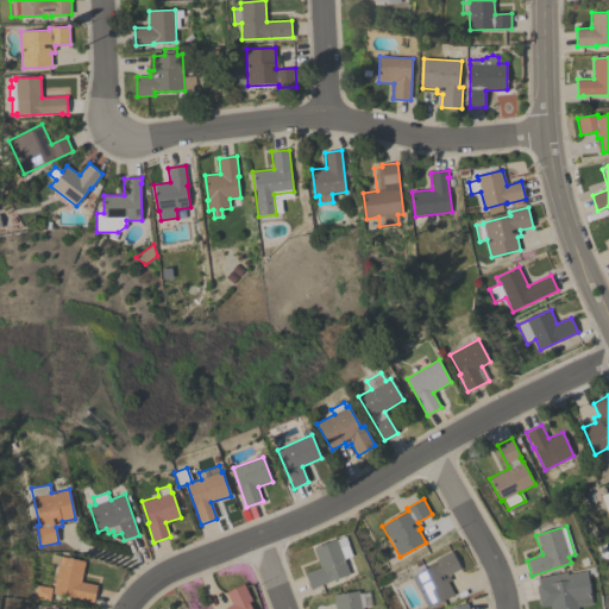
[(344,537),(357,571),(350,573),(350,575),(315,586),(316,588),(311,590),(305,573),(320,567),(313,548),(337,539),(344,537)]
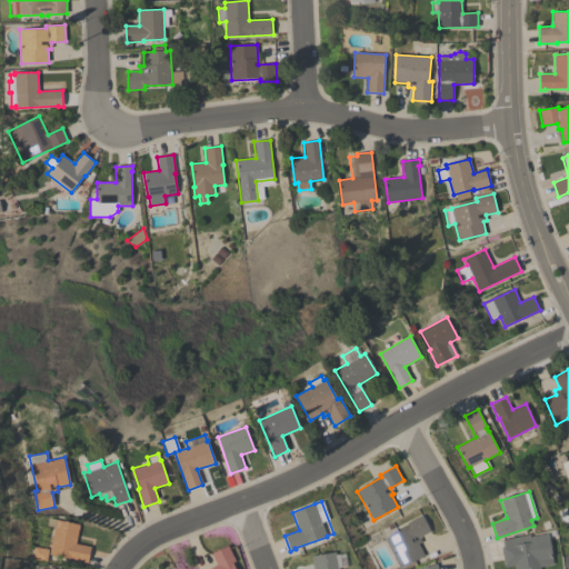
[(385,538),(408,526),(406,522),(422,515),(430,531),(419,537),(421,542),(418,543),(425,556),(399,568),(385,538)]
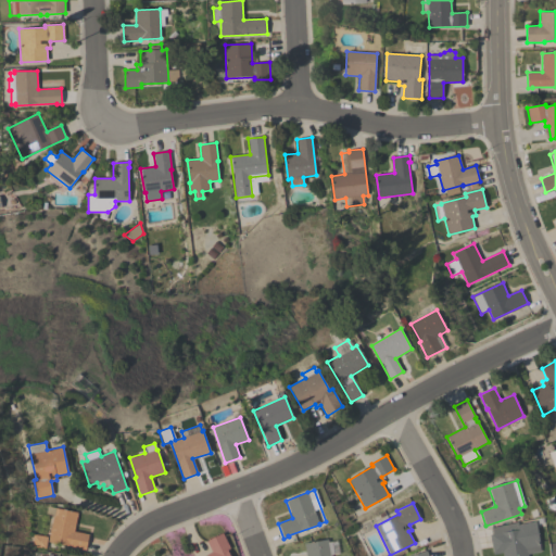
[(54,516),(46,514),(47,506),(77,513),(74,531),(89,534),(86,551),(80,550),(80,547),(48,542),(53,516),(54,516)]
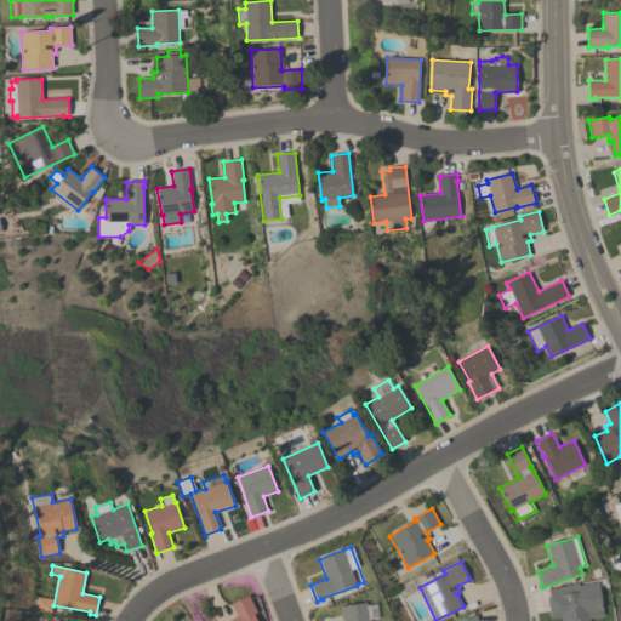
[(577,584),(579,587),(598,582),(603,609),(602,609),(603,616),(588,619),(588,620),(560,620),(560,617),(551,619),(546,597),(551,597),(550,590),(577,584)]
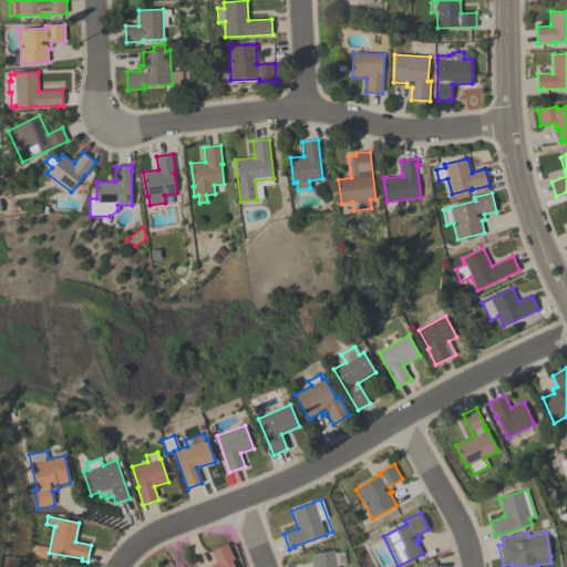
[(212,566),(210,565),(216,563),(210,552),(227,544),(235,559),(232,560),(235,566),(212,566)]
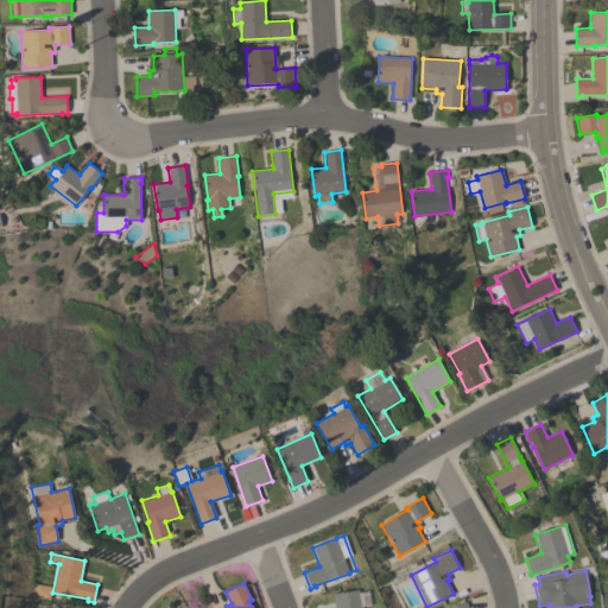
[(50,587),(35,584),(33,596),(49,599),(50,587)]
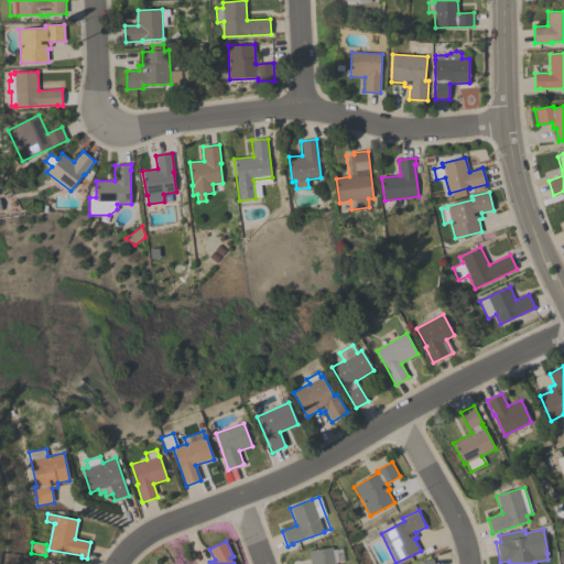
[(342,549),(344,562),(335,563),(310,563),(308,551),(333,546),(333,550),(336,550),(342,549)]
